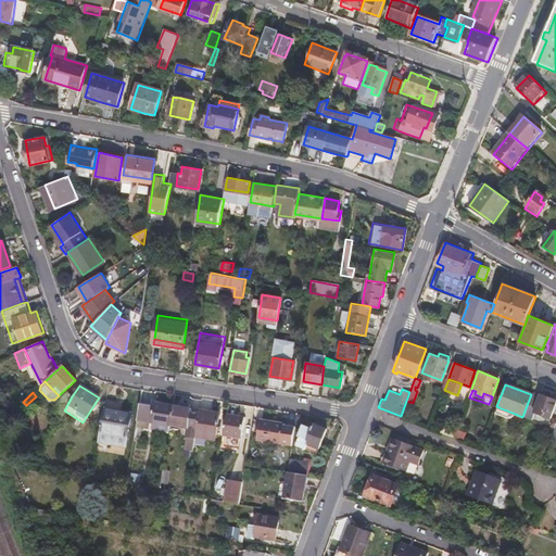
[(532,392),(531,394),(526,408),(550,417),(555,401),(555,400),(539,393),(539,394),(532,392)]
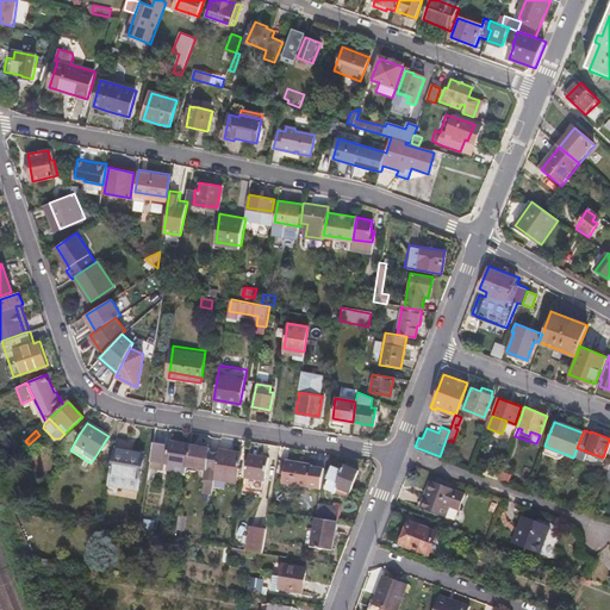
[(70,450),(79,435),(74,431),(63,441),(66,444),(60,453),(66,458),(70,450)]
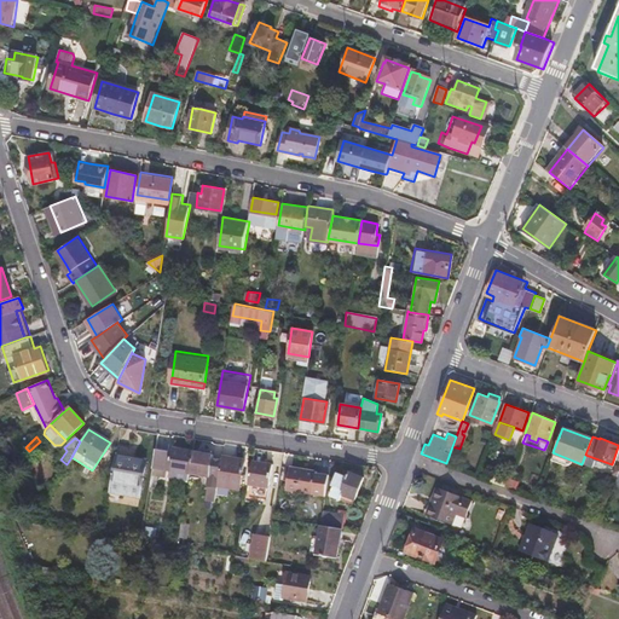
[(187,472),(191,450),(166,445),(166,451),(154,450),(151,466),(169,469),(187,472)]
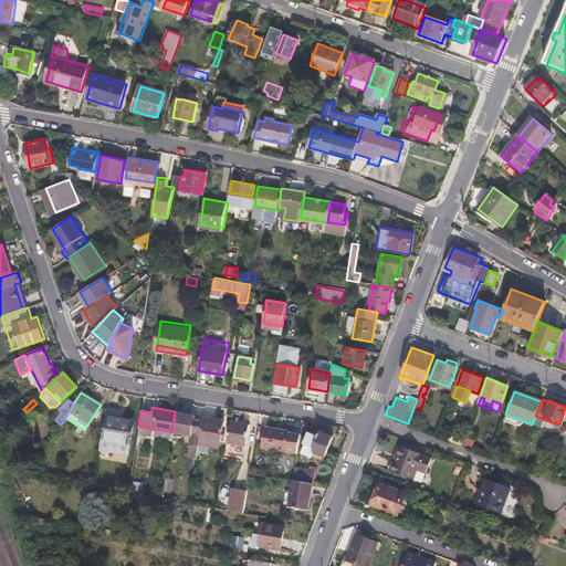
[(115,410),(106,408),(98,450),(125,456),(132,421),(114,418),(115,410)]
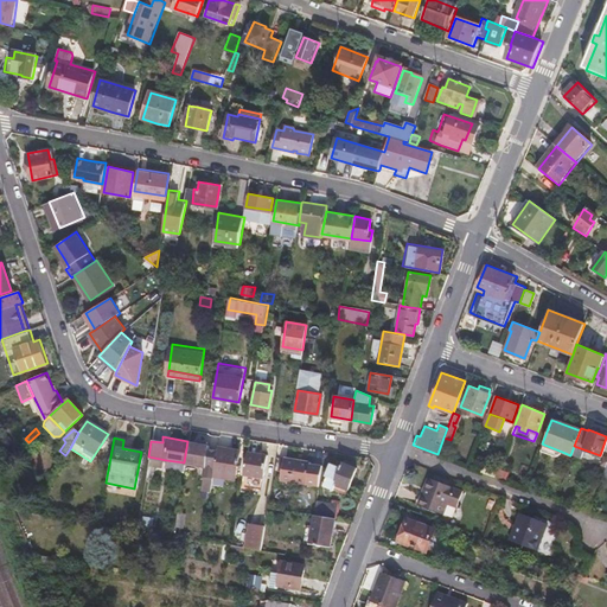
[(216,449),(206,447),(206,443),(187,441),(184,462),(203,466),(198,493),(209,496),(212,474),(216,449)]
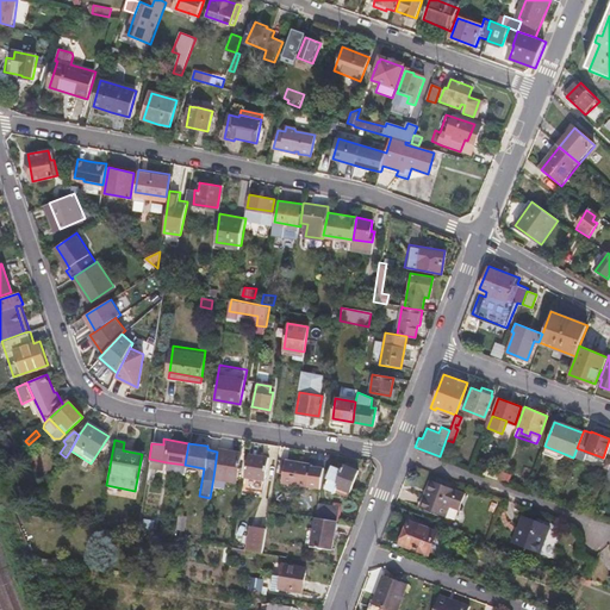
[(565,454),(547,447),(545,454),(559,459),(560,459),(562,458),(565,454)]
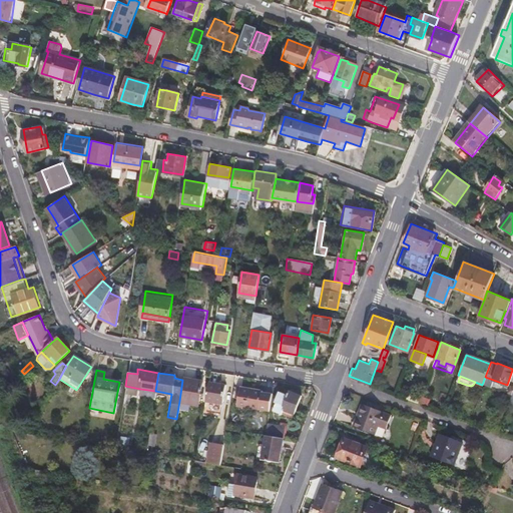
[(201,380),(183,377),(182,380),(179,401),(197,404),(201,380)]
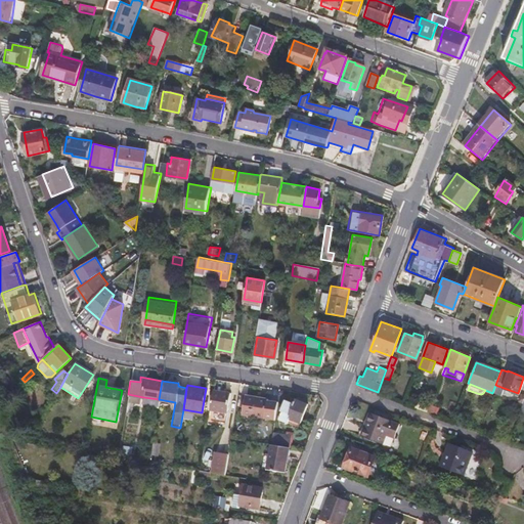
[(228,392),(212,389),(209,409),(225,411),(228,392)]
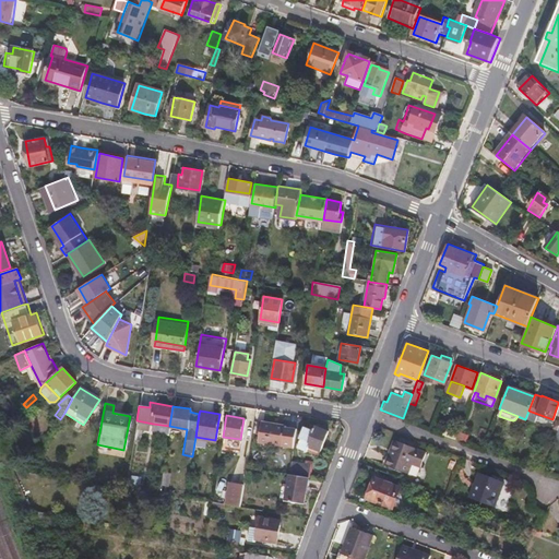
[(284,425),(258,420),(256,433),(258,433),(258,441),(293,447),(296,428),(284,426),(284,425)]
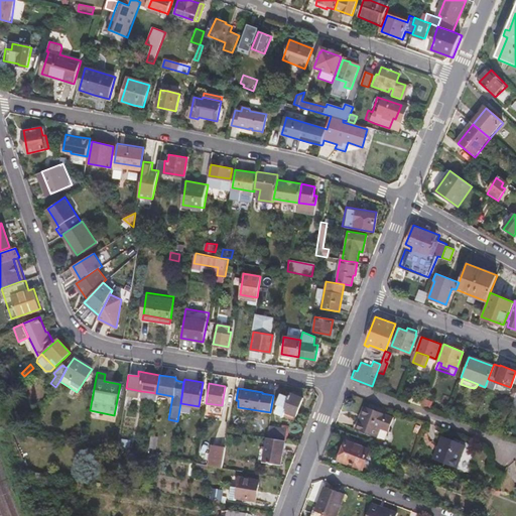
[(155,400),(156,393),(141,391),(140,398),(155,400)]
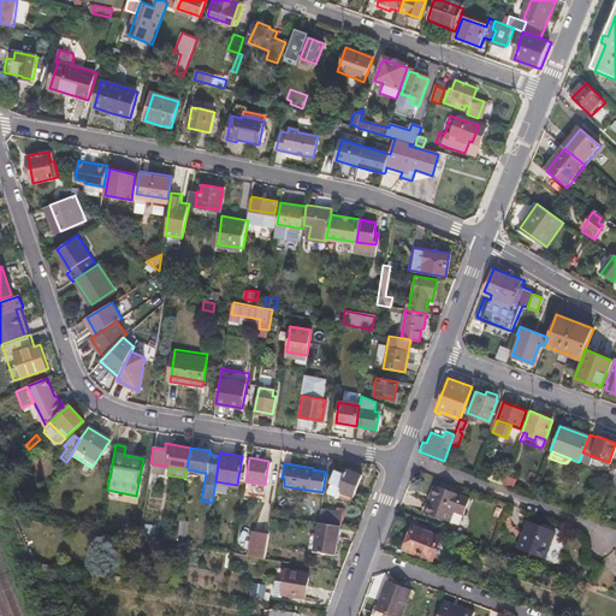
[(485,467),(483,475),(496,480),(498,472),(485,467)]
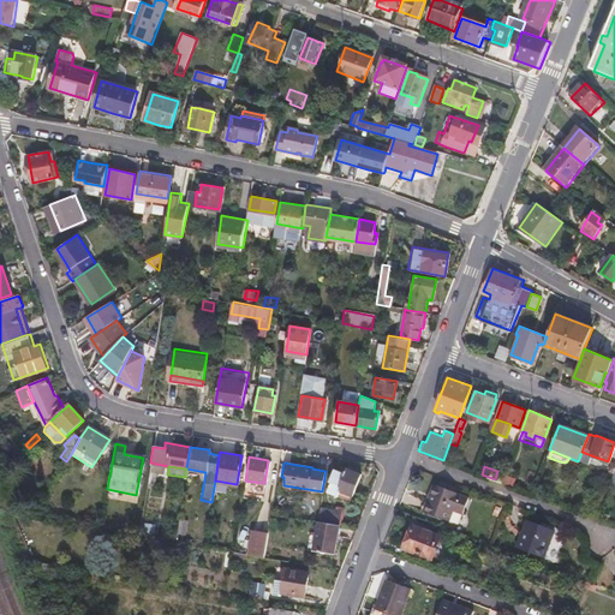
[(352,494),(360,473),(348,469),(347,471),(345,470),(345,472),(335,469),(329,483),(333,484),(330,491),(340,495),(341,490),(352,494)]
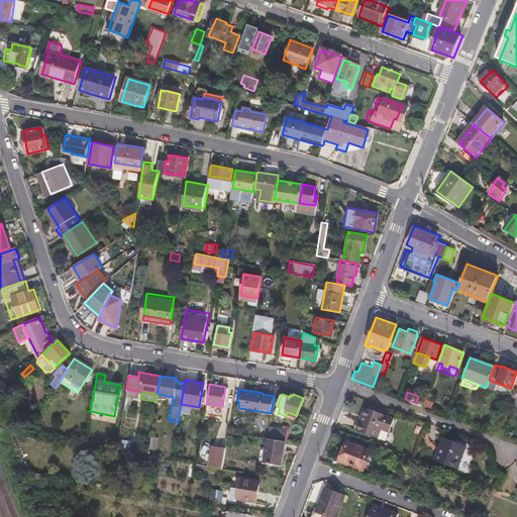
[(362,421),(358,420),(355,429),(377,437),(380,428),(388,431),(394,418),(367,407),(362,421)]
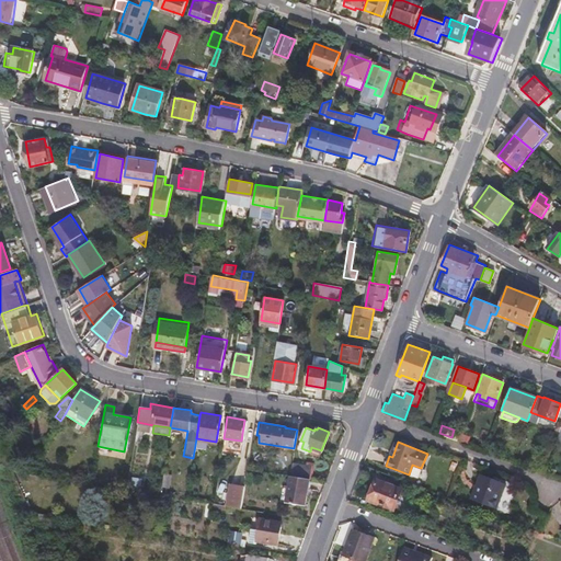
[(308,479),(309,479),(311,466),(292,462),(289,476),(308,479)]
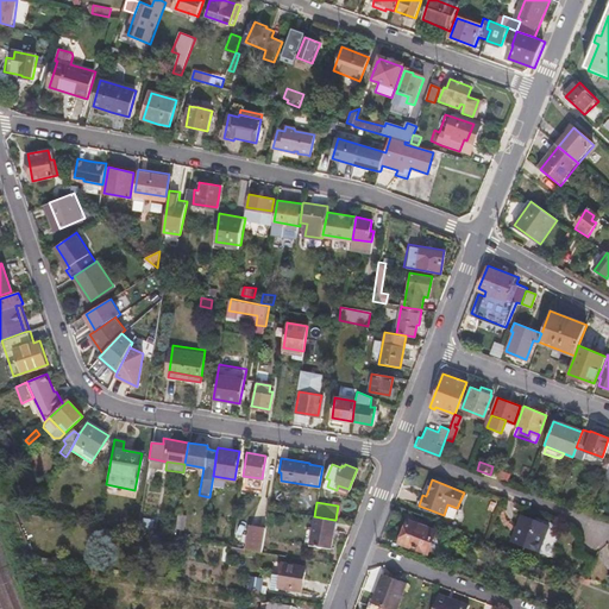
[(548,525),(521,515),(512,540),(538,551),(548,525)]
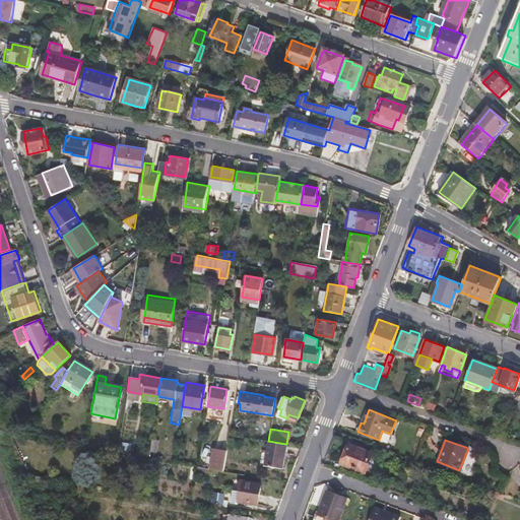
[(280,467),(285,444),(268,441),(264,465),(280,467)]
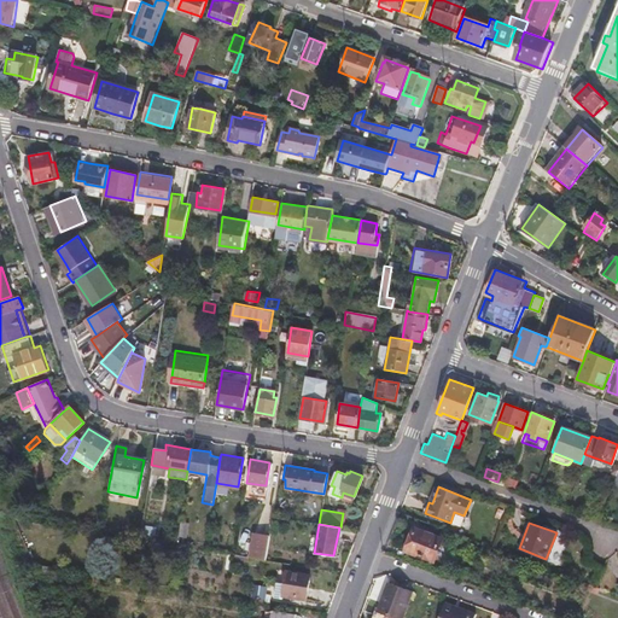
[(157,528),(145,525),(144,537),(150,538),(150,535),(156,536),(157,528)]
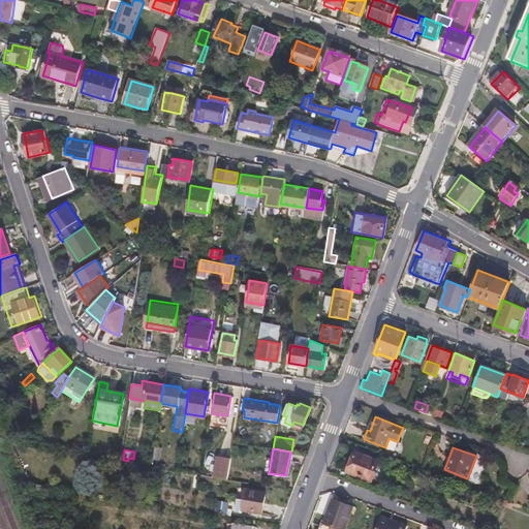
[(377,460),(354,450),(347,470),(370,478),(377,460)]
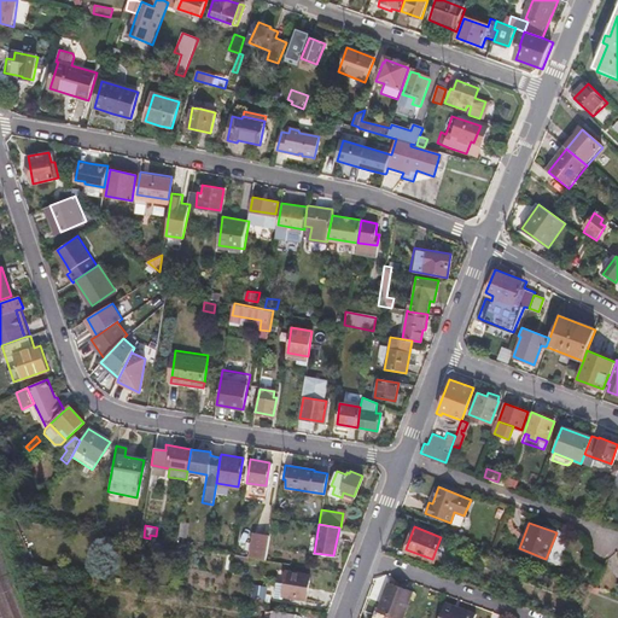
[(258,558),(264,559),(268,535),(254,532),(250,557),(258,558)]
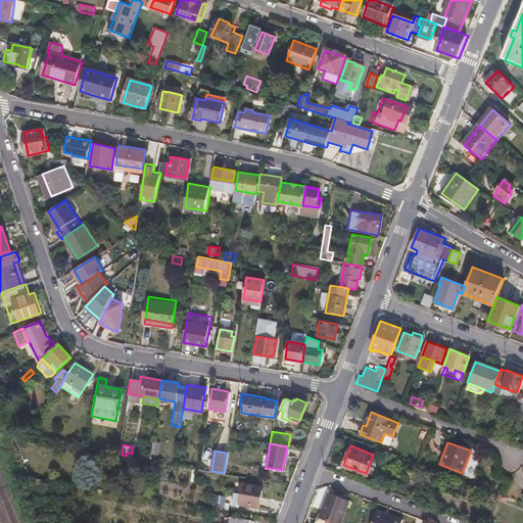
[(219,472),(212,507),(218,508),(219,502),(224,503),(225,495),(220,495),(224,473),(219,472)]
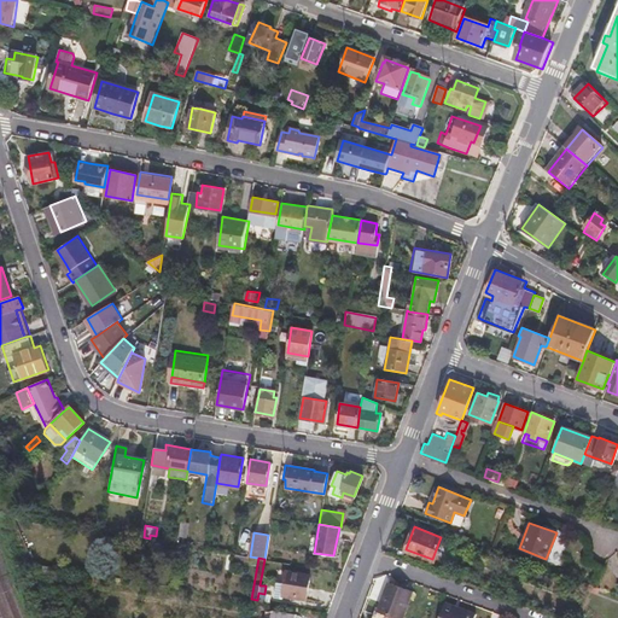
[(48,575),(50,565),(34,563),(39,572),(48,575)]
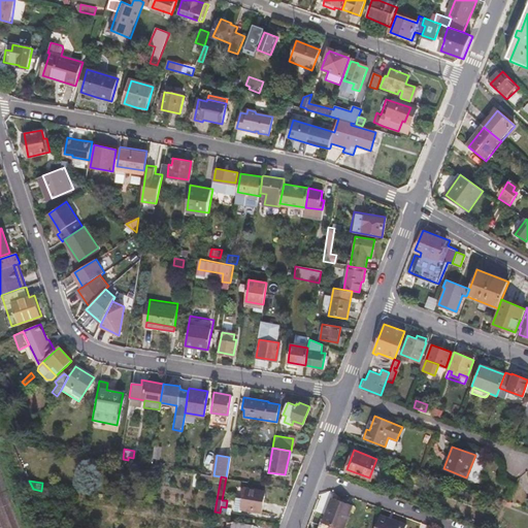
[(264,492),(244,488),(240,509),(260,513),(264,492)]
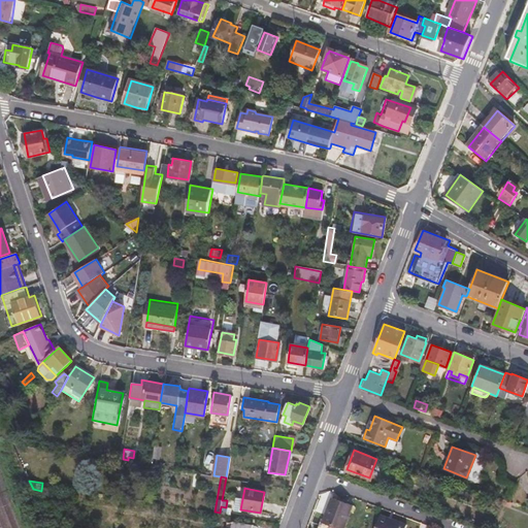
[(344,527),(353,506),(332,498),(323,523),(337,527),(344,527)]
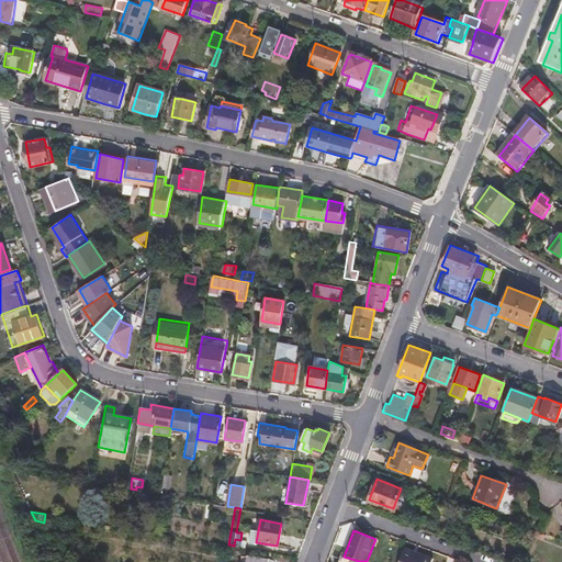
[(431,561),(433,560),(406,550),(401,561),(431,561)]
